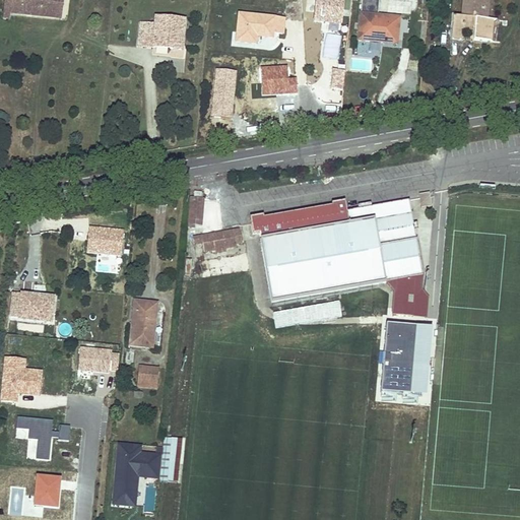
[(60,18),(62,0),(4,0),(3,18),(9,19),(9,13),(60,18)]
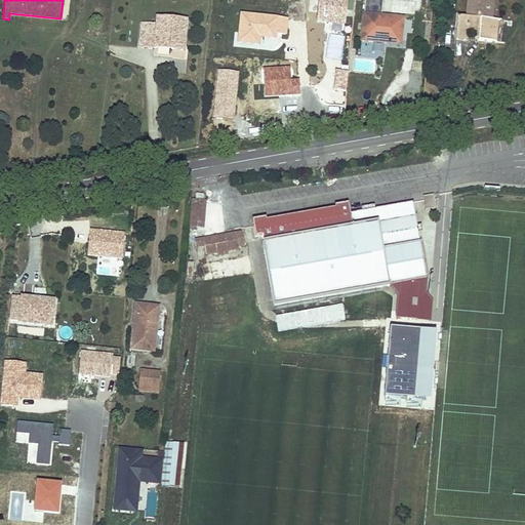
[(347,0),(319,0),(318,19),(346,22),(347,0)]
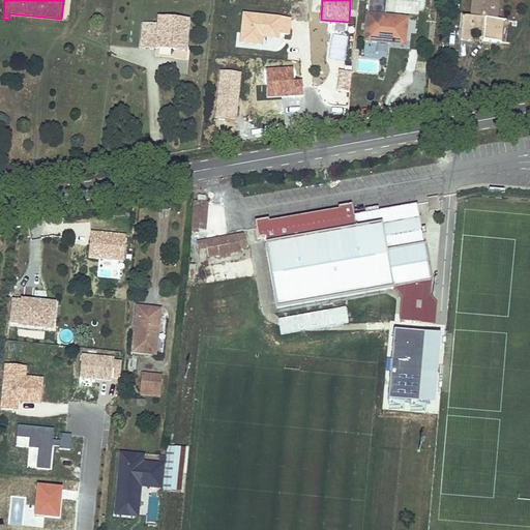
[(400,29),(401,19),(384,18),(386,0),(383,0),(379,0),(369,0),(365,41),(390,43),(390,39),(405,41),(406,30),(400,29)]
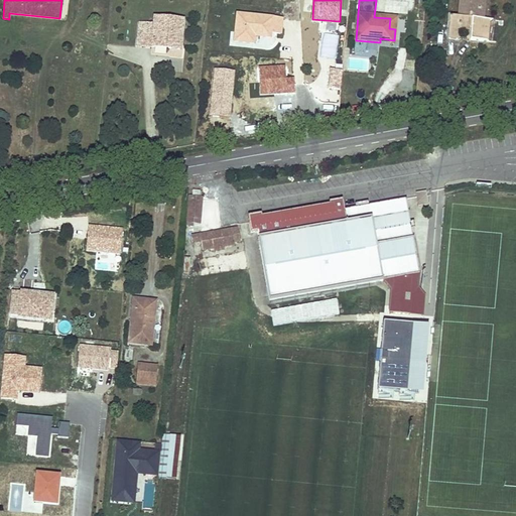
[(385,0),(385,11),(423,13),(423,0),(385,0)]
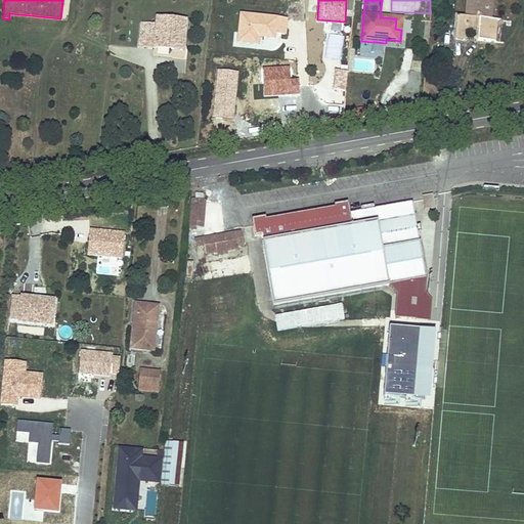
[(490,19),(491,0),(467,0),(466,17),(457,17),(456,39),(465,39),(466,31),(478,32),(477,41),(491,42),(493,19),(490,19)]
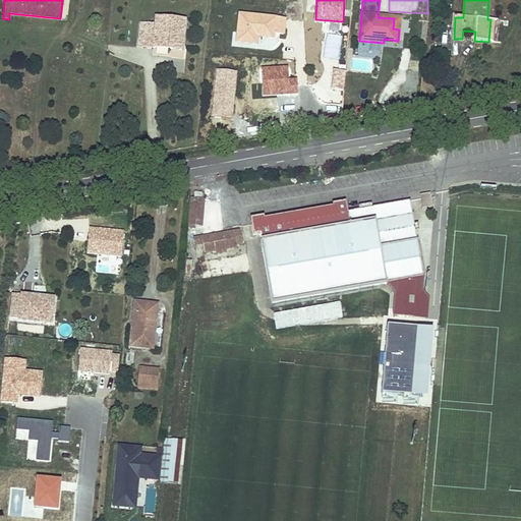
[(283,34),(285,20),(239,15),(237,42),(256,44),(256,37),(273,38),(274,34),(283,34)]
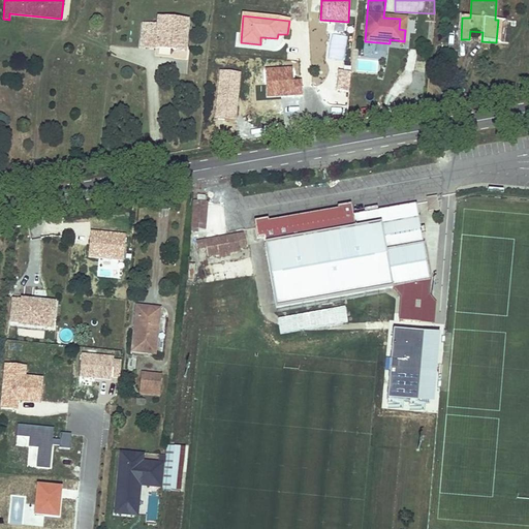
[(184,52),(187,22),(158,19),(157,26),(143,25),(141,48),(158,49),(158,45),(173,47),(173,50),(184,52)]
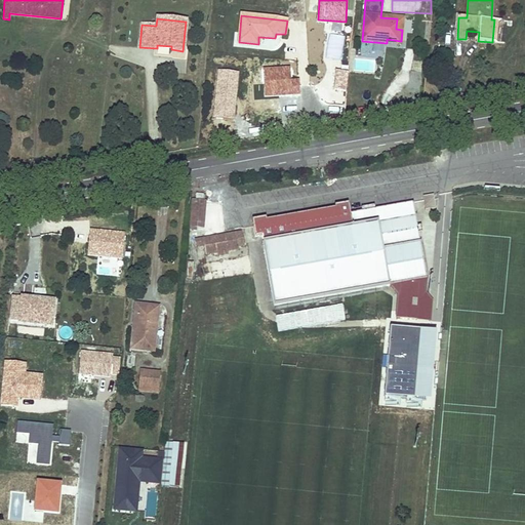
[(264,68),(265,96),(300,94),(299,80),(290,80),(290,67),(264,68)]
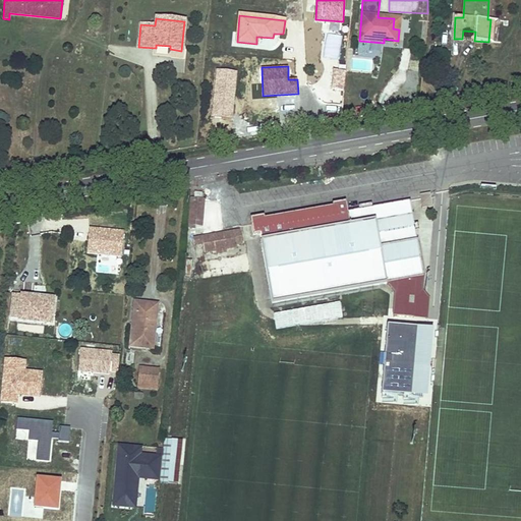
[(238,71),(217,69),(212,116),(234,118),(238,71)]
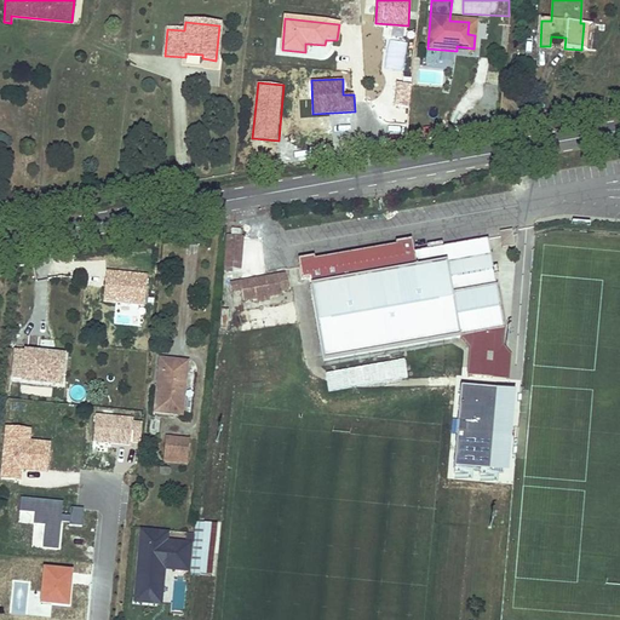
[(412,82),(397,82),(395,105),(409,107),(412,82)]
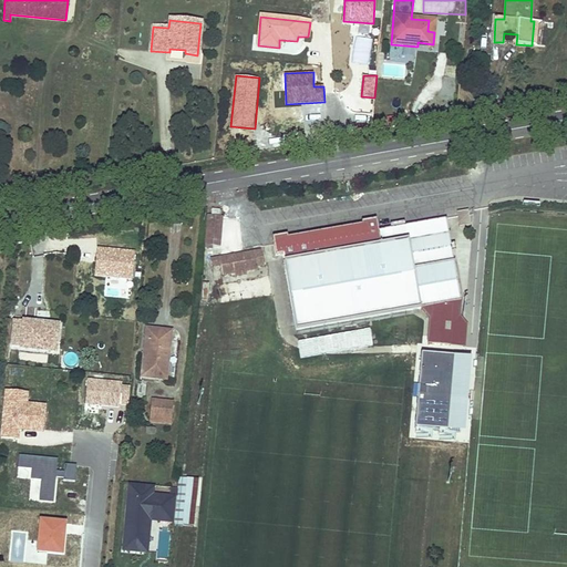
[(462,212),(457,217),(464,222),(468,216),(462,212)]
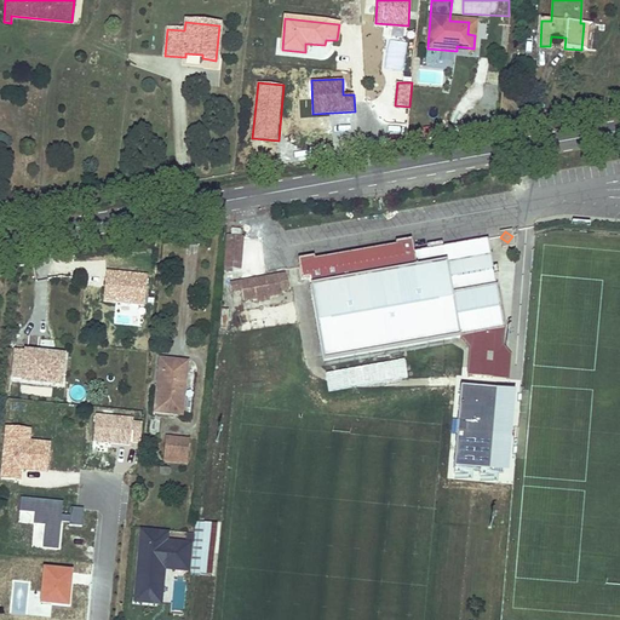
[(242,239),(228,237),(224,273),(231,273),(231,268),(240,269),(242,239)]
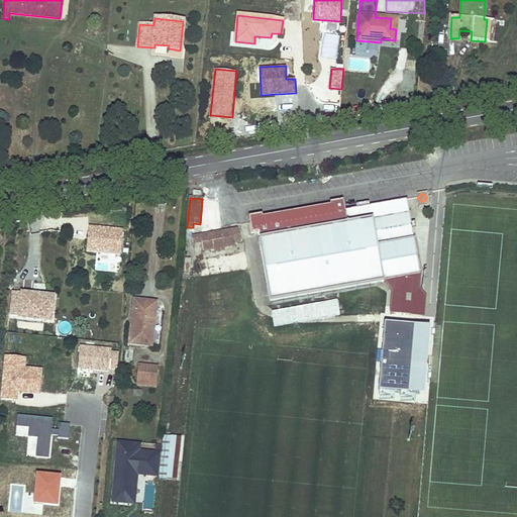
[(257,232),(270,301),(384,281),(392,291),(390,314),(398,314),(408,315),(410,315),(417,310),(424,310),(425,297),(419,290),(419,283),(413,283),(409,277),(419,275),(407,200),(343,211),(342,201),(335,202),(336,208),(256,222),(255,216),(248,217),(251,233),(257,232)]
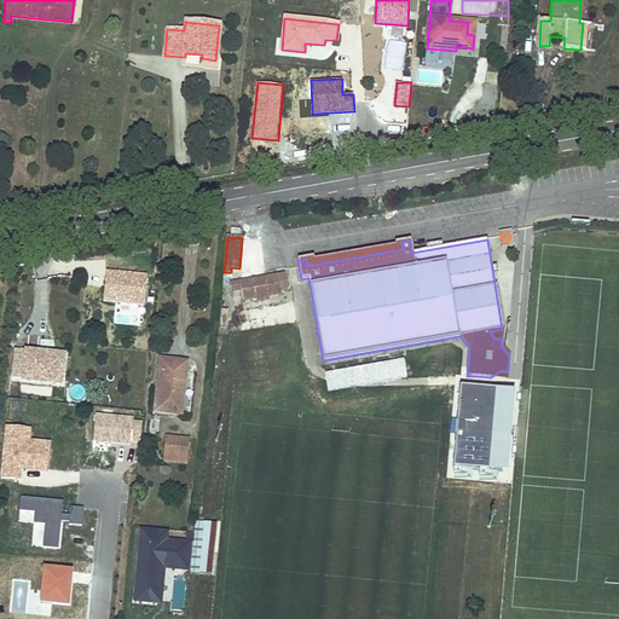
[(313,258),(306,259),(307,266),(403,249),(401,242),(394,243),(394,247),(313,260),(313,258)]
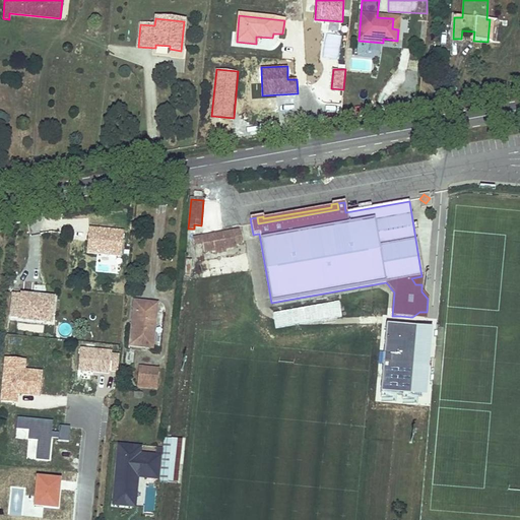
[(124,230),(89,226),(87,253),(122,256),(124,230)]
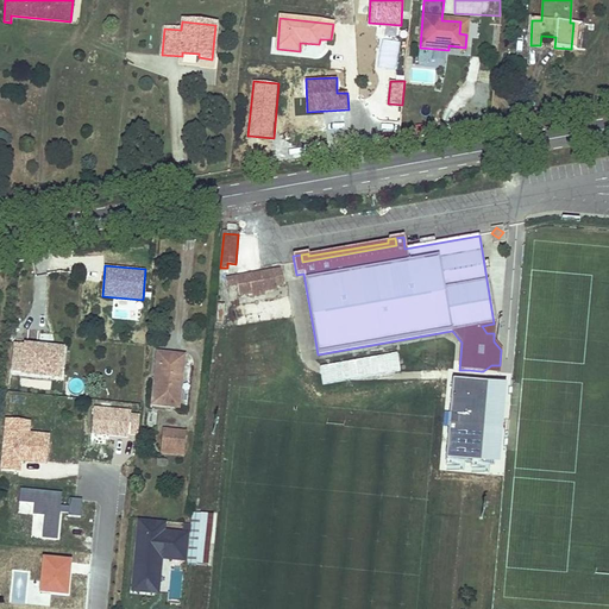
[(281,270),(225,280),(227,287),(237,284),(239,295),(251,293),(252,296),(265,294),(264,290),(276,289),(276,286),(283,284),(281,270)]
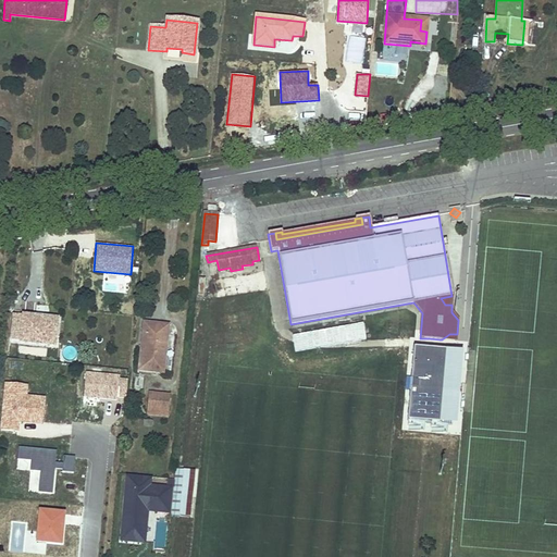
[(60,316),(23,312),(23,313),(13,313),(11,338),(21,338),(20,342),(58,345),(60,316)]
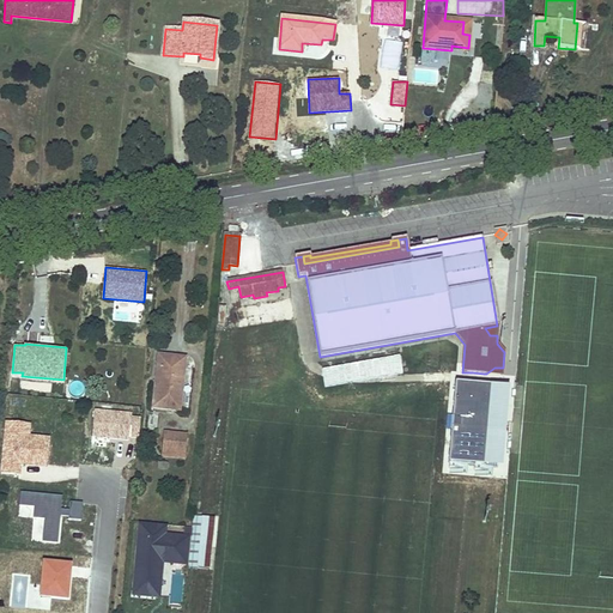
[(401,351),(356,358),(359,372),(404,365),(401,351)]
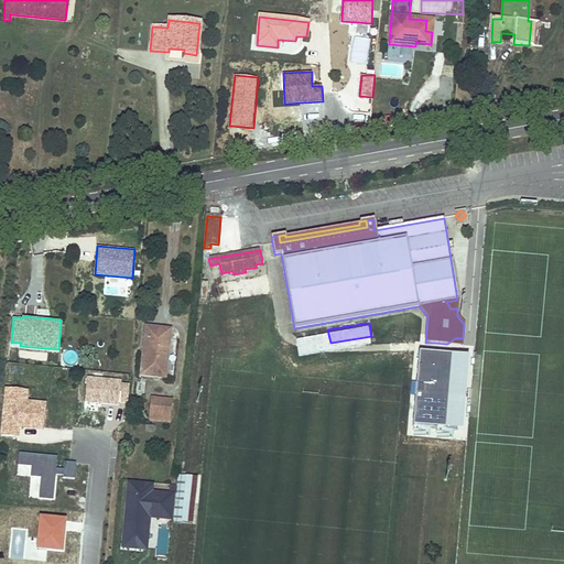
[(170,331),(145,327),(141,376),(165,378),(170,331)]
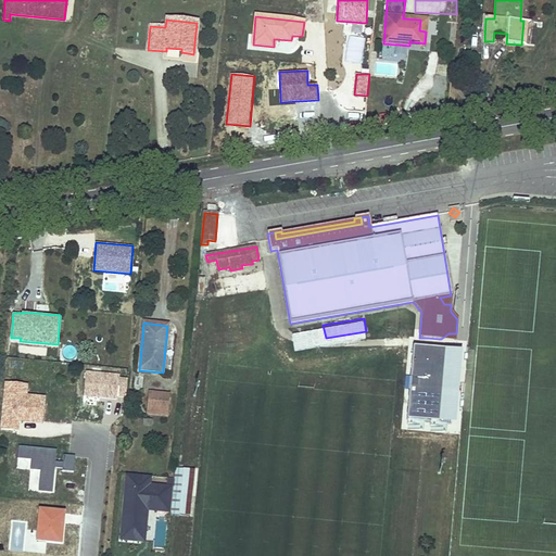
[(428,338),(427,349),(438,350),(439,339),(428,338)]
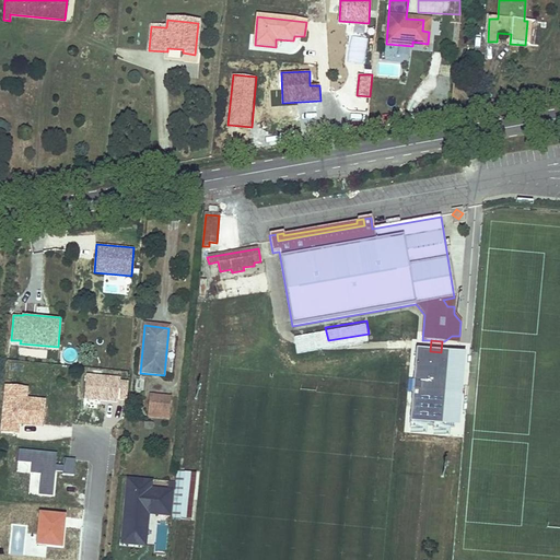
[(453,374),(453,368),(440,366),(441,352),(430,351),(424,417),(446,419),(448,399),(451,399),(451,391),(457,392),(458,375),(453,374)]
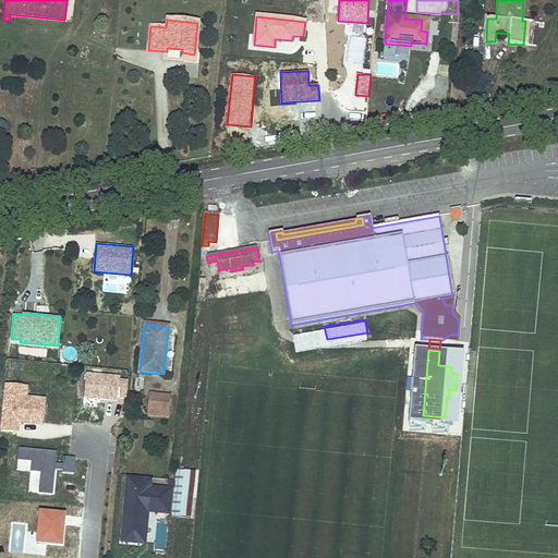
[(86,374),(84,399),(119,401),(119,399),(125,399),(126,380),(120,379),(120,376),(86,374)]
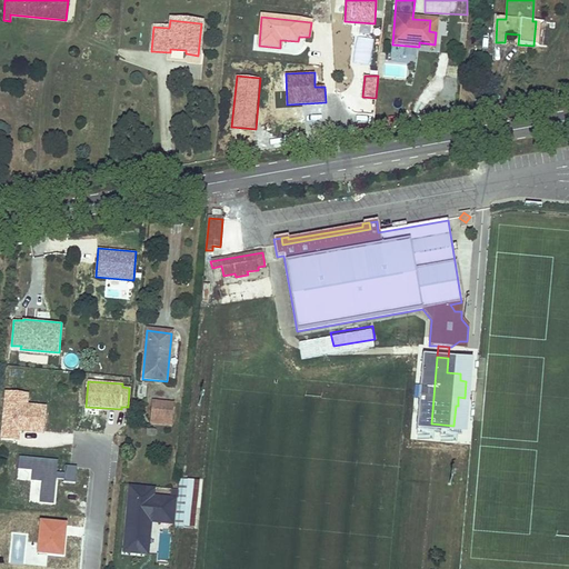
[(29,393),(5,391),(2,440),(19,440),(19,431),(45,432),(47,405),(28,403),(29,393)]
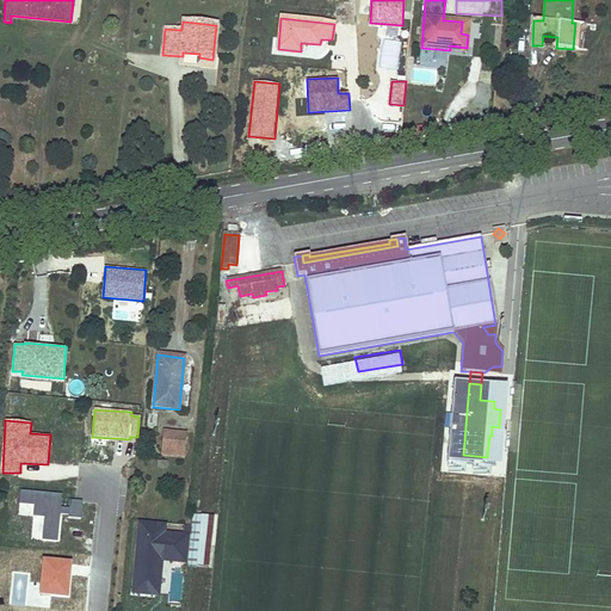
[(186,434),(162,431),(161,450),(185,452),(186,434)]
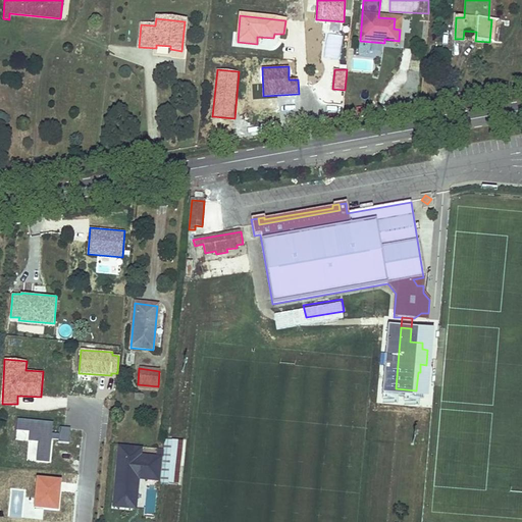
[(38,461),(51,462),(52,439),(59,439),(58,442),(68,444),(69,427),(59,427),(59,433),(53,433),(53,422),(18,420),(17,430),(31,430),(30,440),(39,440),(38,461)]
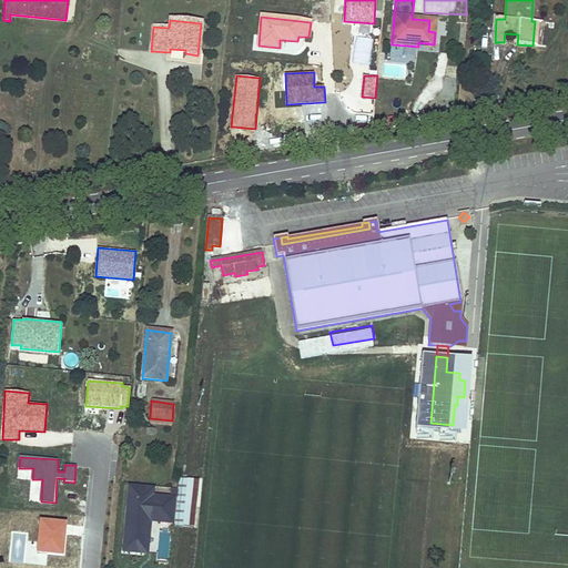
[(188,479),(179,478),(178,489),(174,526),(183,526),(188,479)]
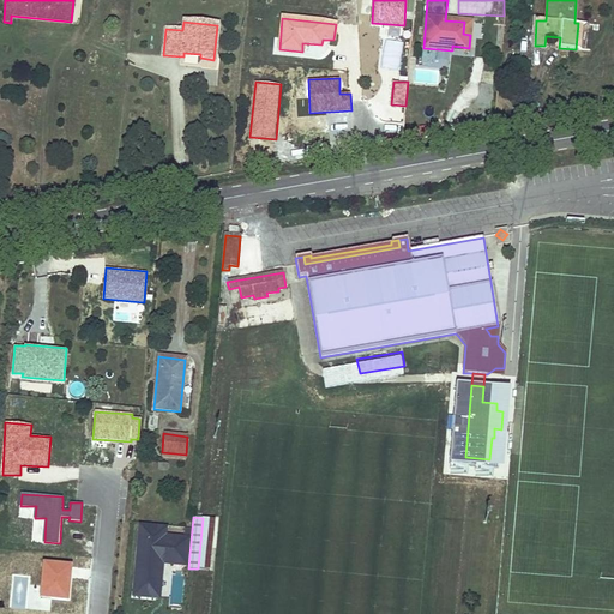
[(215,519),(203,518),(198,569),(210,570),(215,519)]
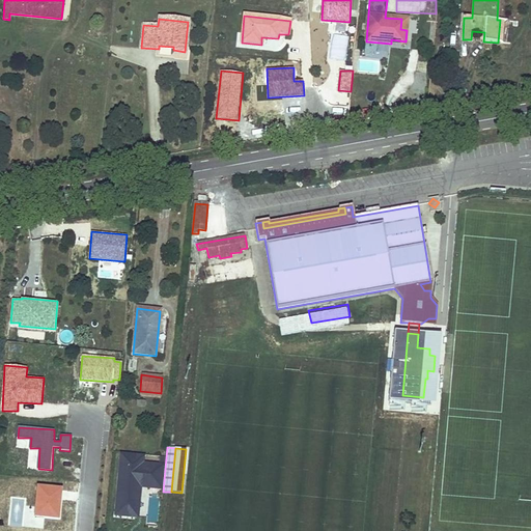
[(121,454),(115,515),(137,518),(140,493),(135,492),(135,486),(140,487),(162,490),(165,466),(142,464),(143,456),(121,454)]
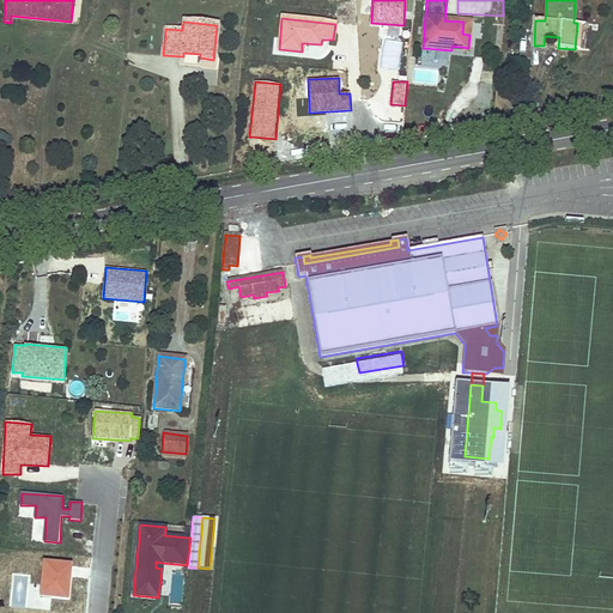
[(70,600),(73,564),(46,562),(42,598),(70,600)]
